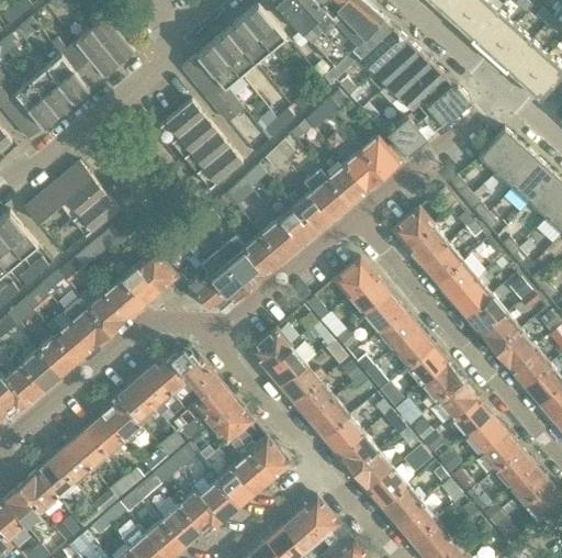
[(25,0),(24,0),(14,9),(21,18),(32,8),(25,0)]
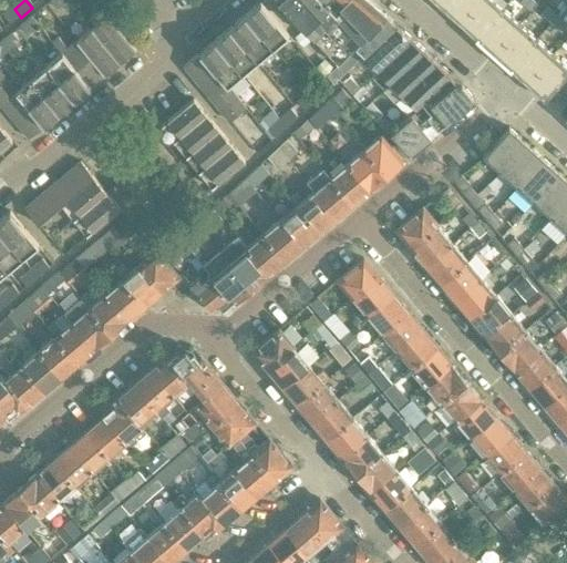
[(69,3),(64,0),(55,0),(50,4),(57,13),(69,3)]
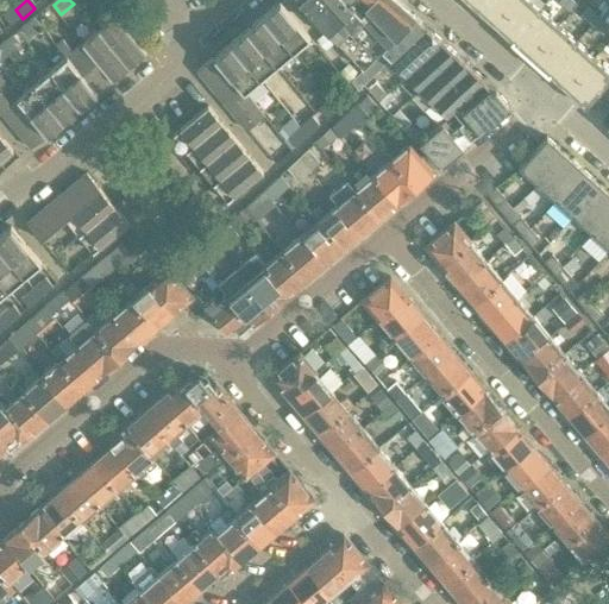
[(326,33),(363,73),(381,55),(387,48),(385,46),(341,0),(294,0),(307,13),(306,13),(325,33),(326,33)]
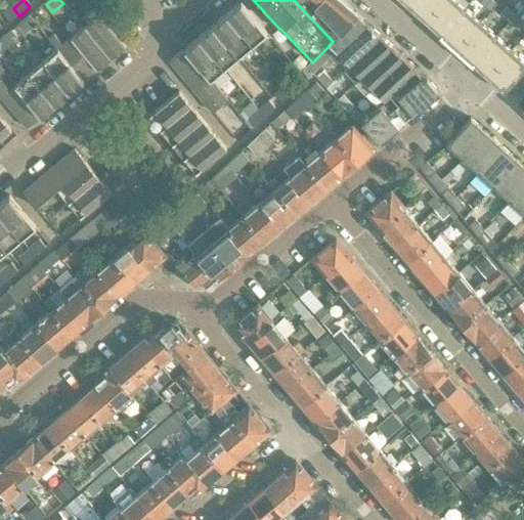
[(294,0),(332,40),(338,36),(356,17),(356,16),(337,0),(294,0)]
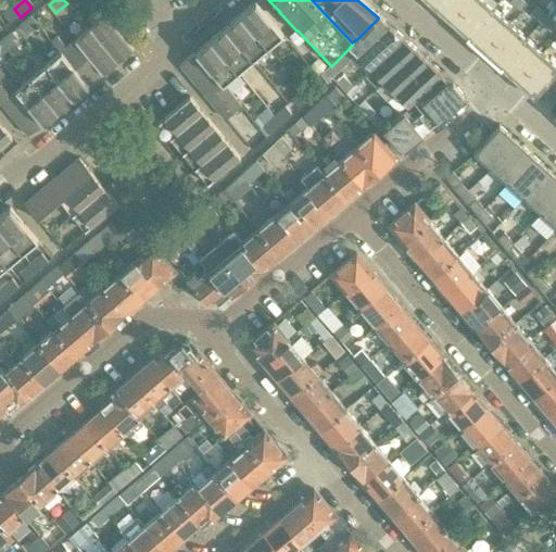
[(419,0),(433,13),(444,0),(419,0)]
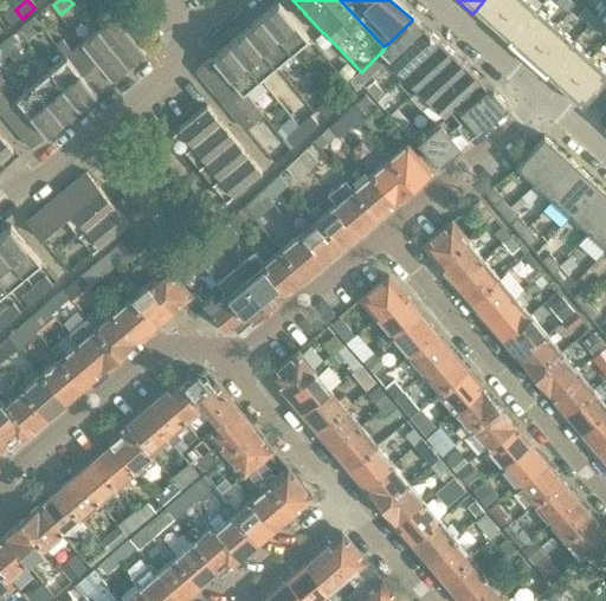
[(484,0),(472,14),(490,30),(517,0),(484,0)]
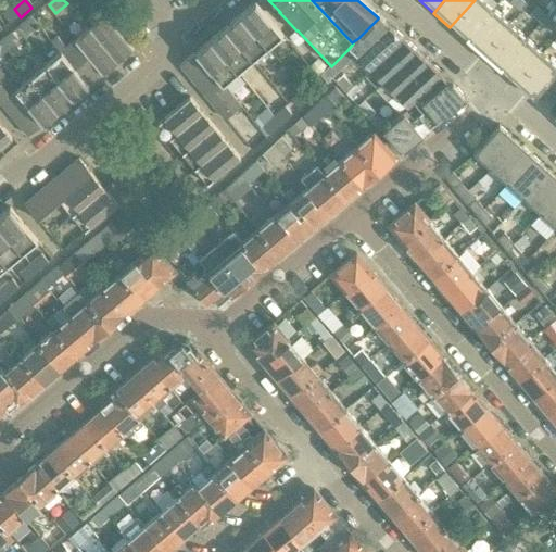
[(475,0),(450,27),(466,42),(493,13),(478,0),(475,0)]
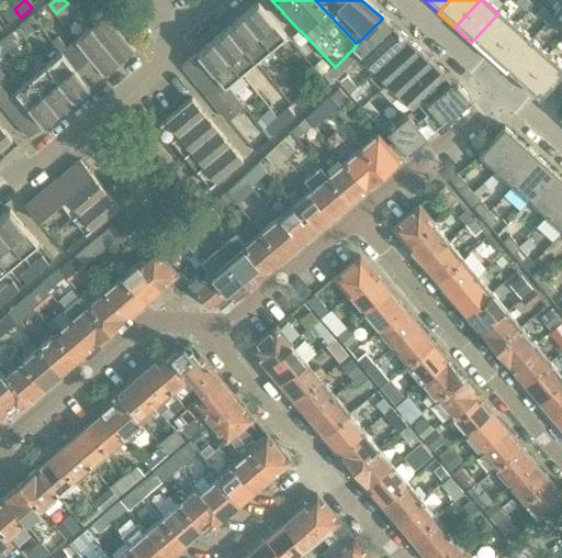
[(519,0),(515,6),(526,15),(532,8),(523,0),(519,0)]
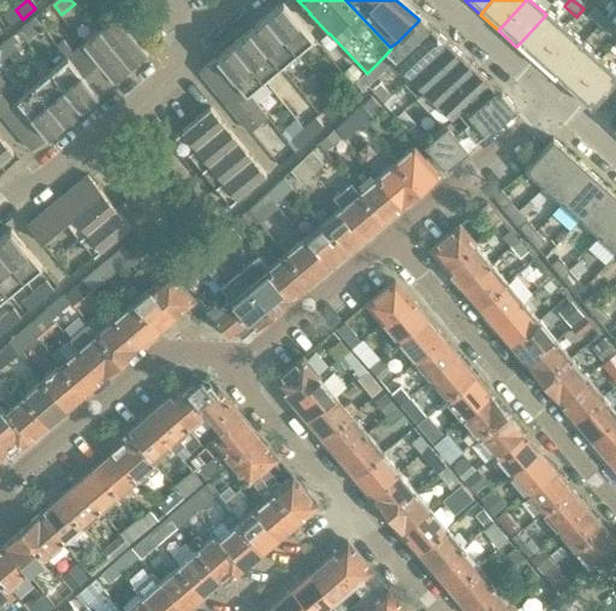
[(283,6),(265,21),(296,58),(313,43),(283,6)]
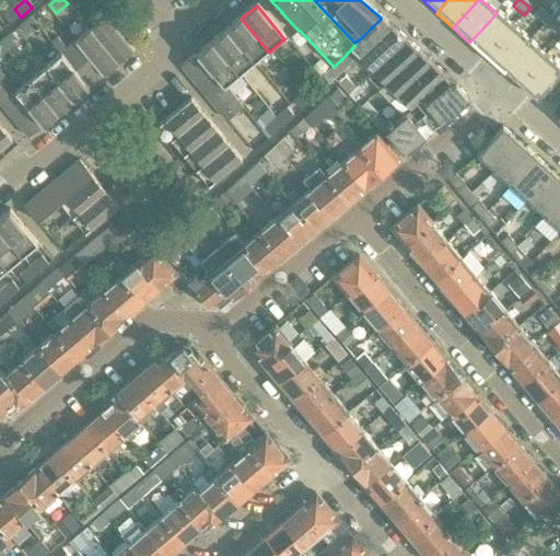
[(550,20),(559,27),(559,7),(550,19),(550,20)]
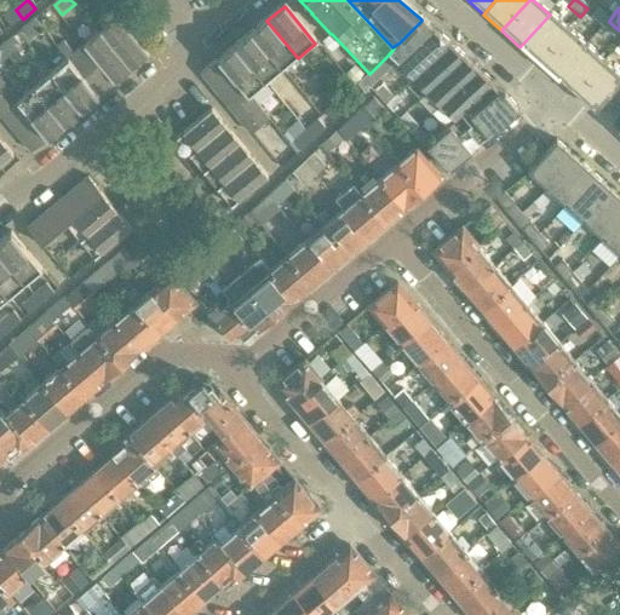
[(23,19),(16,10),(3,21),(11,29),(23,19)]
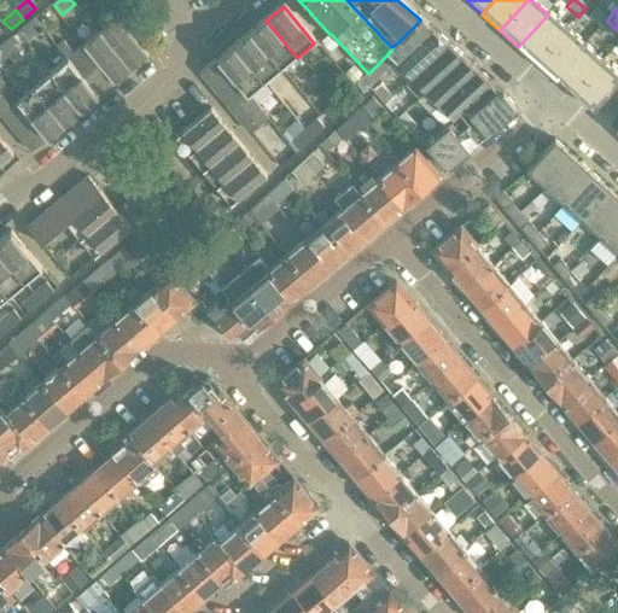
[(589,19),(600,29),(607,22),(607,21),(596,11),(592,16),(589,19)]
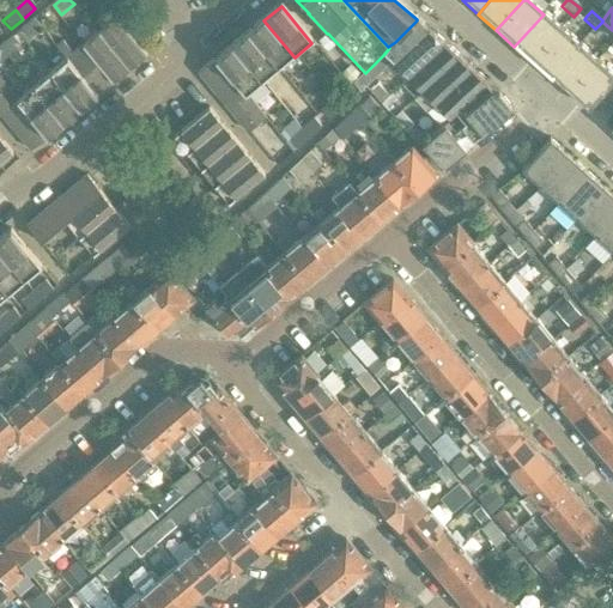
[(514,47),(533,64),(562,30),(544,14),(514,47)]
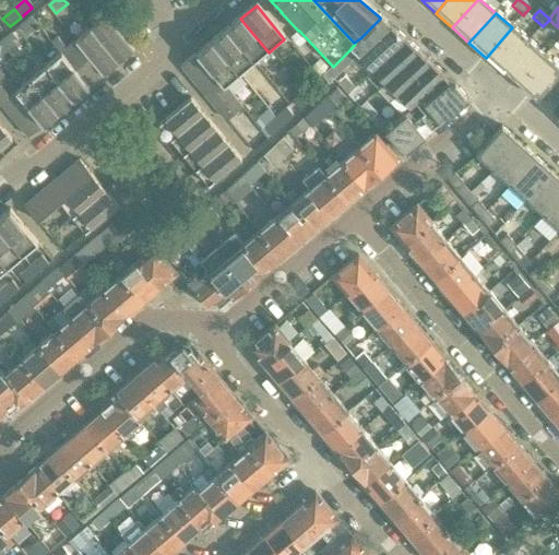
[(106,19),(91,32),(118,65),(133,51),(106,19)]
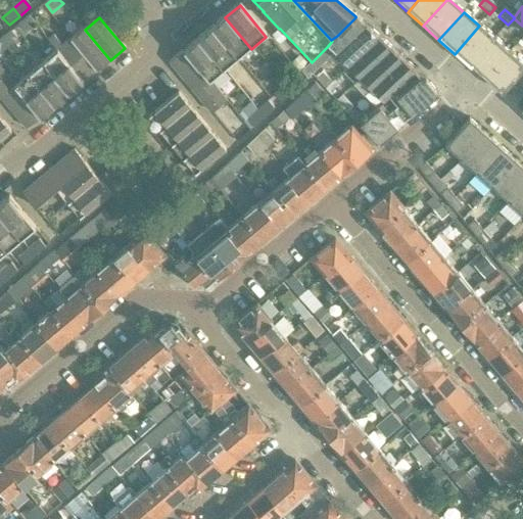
[(225,17),(211,30),(237,60),(251,49),(225,17)]
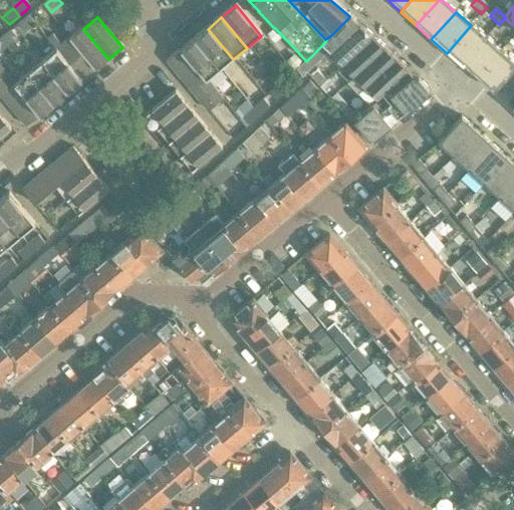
[(321,46),(306,61),(295,72),(302,79),(323,61),(322,60),(358,26),(349,17),(331,35),(325,39),(326,40),(321,46)]
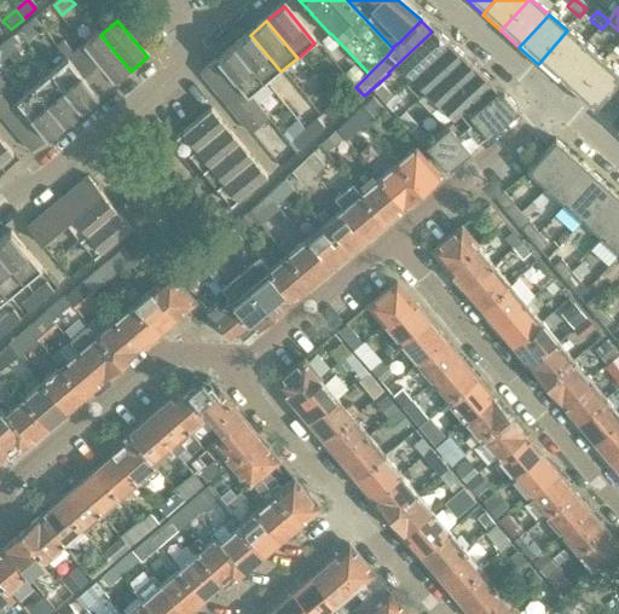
[(617,36),(618,33),(618,30),(608,22),(601,29),(613,40),(617,36)]
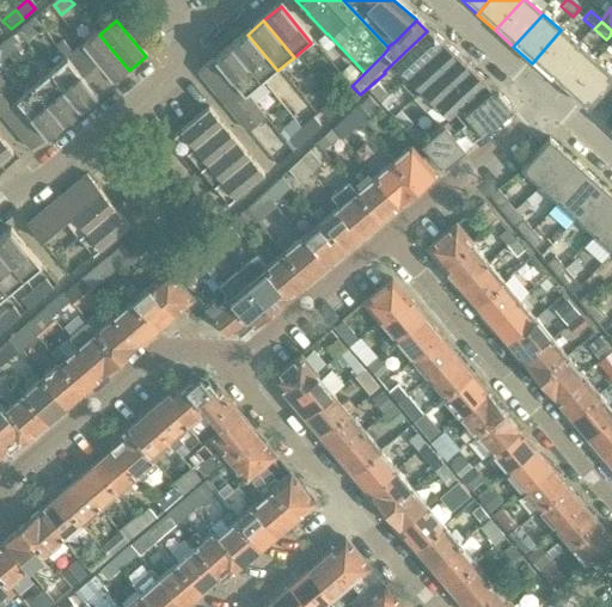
[(22,32),(29,42),(41,31),(34,23),(22,32)]
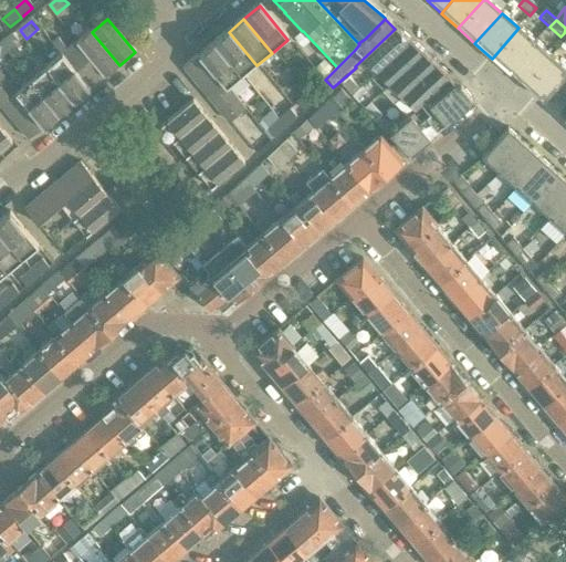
[(492,59),(509,74),(535,43),(519,28),(492,59)]
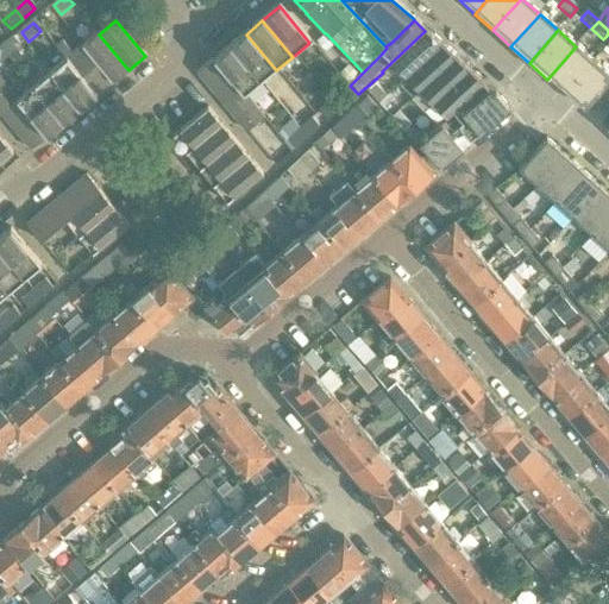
[(443,46),(425,31),(382,71),(383,73),(390,80),(395,75),(402,82),(443,46)]
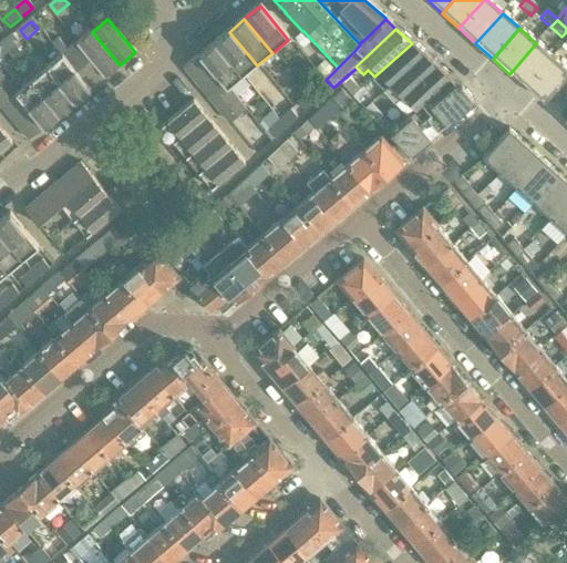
[(92,32),(76,44),(104,79),(120,65),(92,32)]
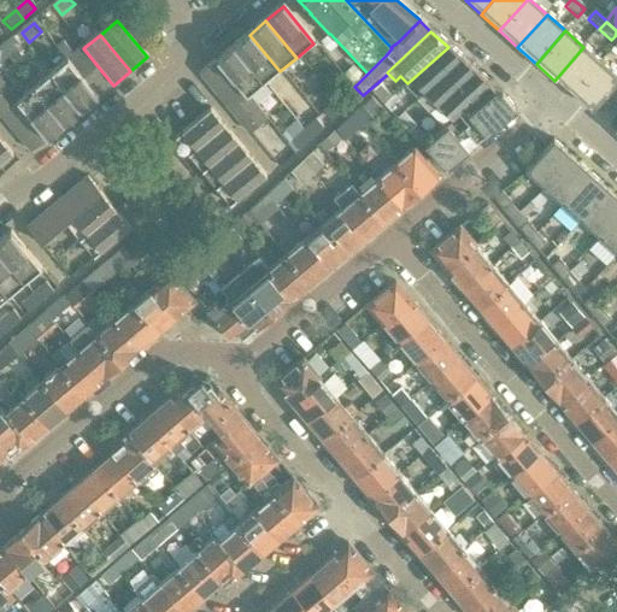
[(250,35),(233,48),(263,86),(280,71),(250,35)]
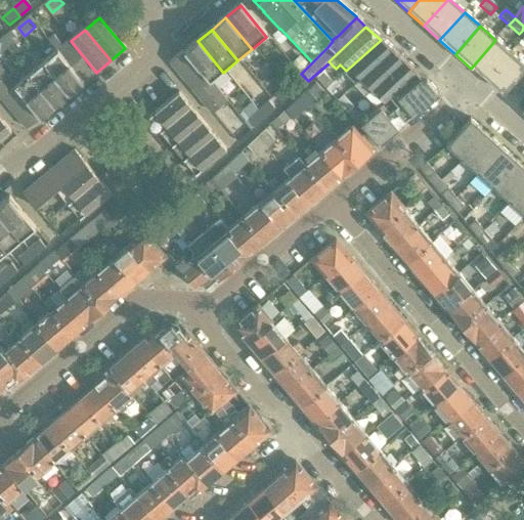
[(0,43),(7,50),(13,58),(27,47),(19,39),(17,41),(11,34),(0,43)]
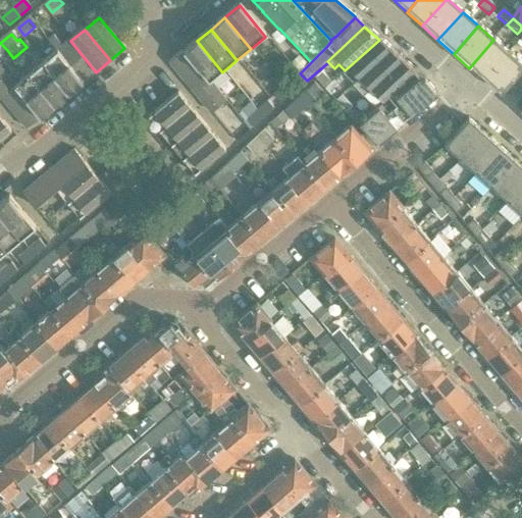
[(48,43),(56,53),(83,84),(96,72),(70,41),(62,48),(54,39),(48,43)]
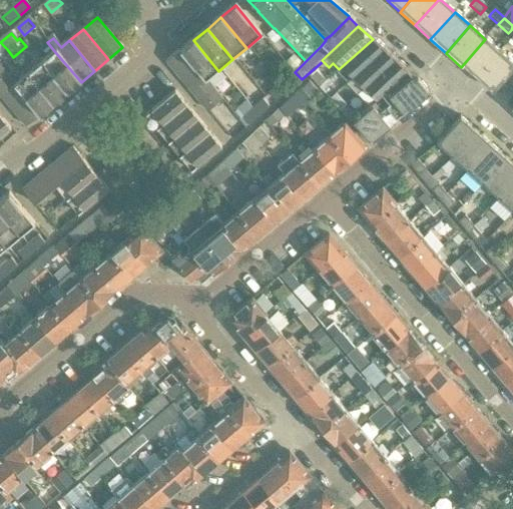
[(373,39),(339,69),(335,72),(346,84),(353,78),(385,49),(373,39)]
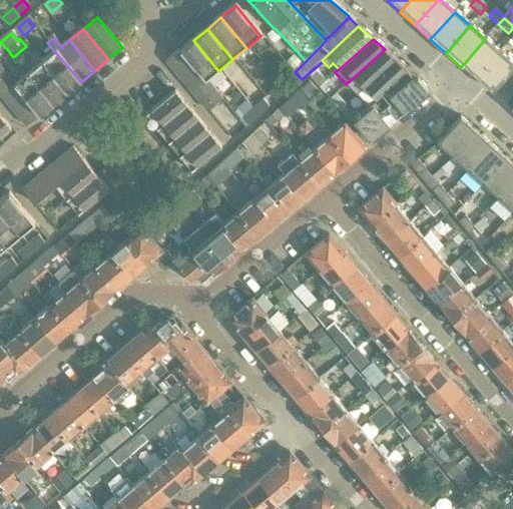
[(461,67),(476,80),(501,53),(485,39),(461,67)]
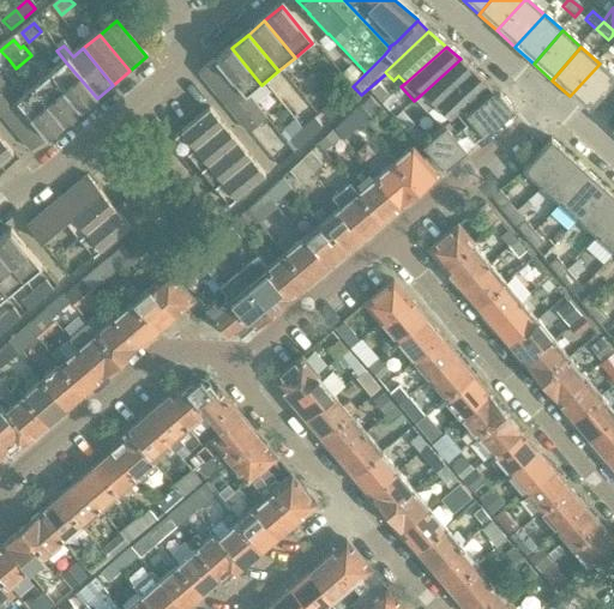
[(232,48),(215,62),(245,98),(246,98),(265,121),(272,114),(253,92),(262,85),(232,48)]
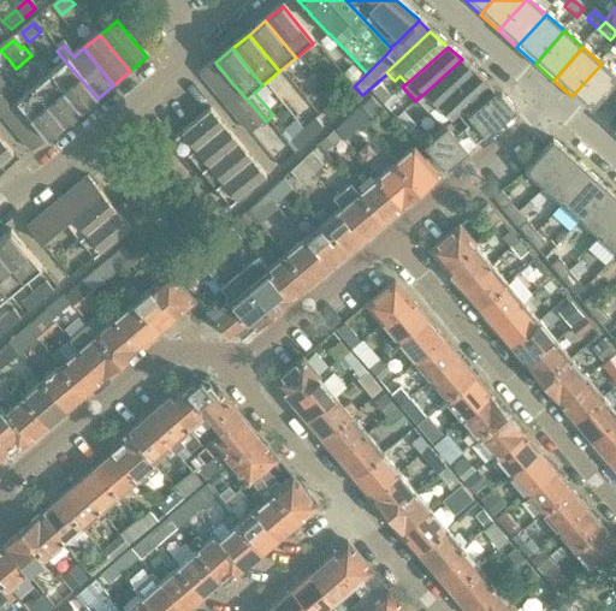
[(475,72),(462,59),(424,94),(428,99),(421,106),(430,114),(437,107),(475,72)]
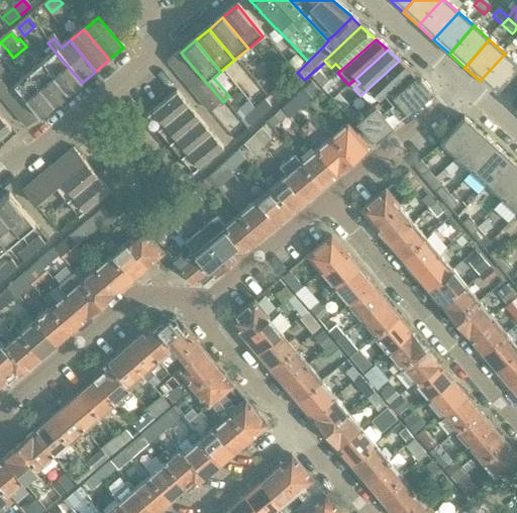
[(56,53),(42,64),(68,95),(82,83),(56,53)]
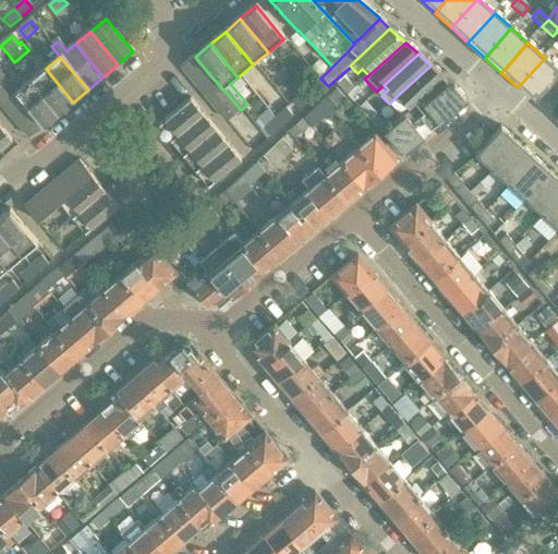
[(222,89),(195,57),(180,70),(226,124),(241,110),(223,89),(222,89)]
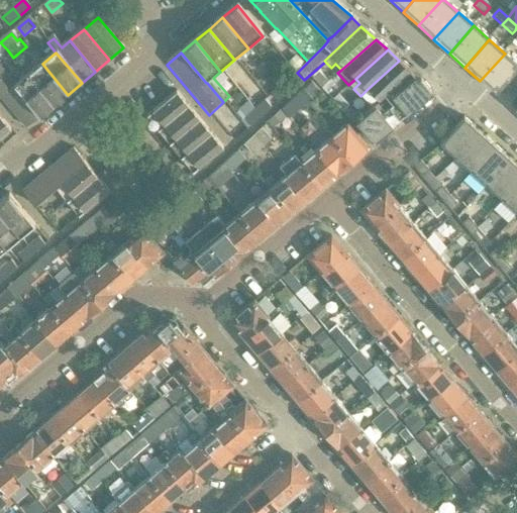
[(516,64),(505,54),(480,81),(496,96),(516,71),(516,64)]
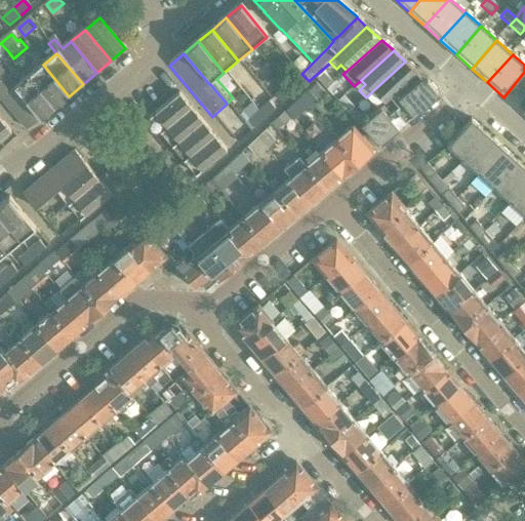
[(29,64),(35,71),(29,77),(54,108),(69,96),(43,65),(37,57),(29,64)]
